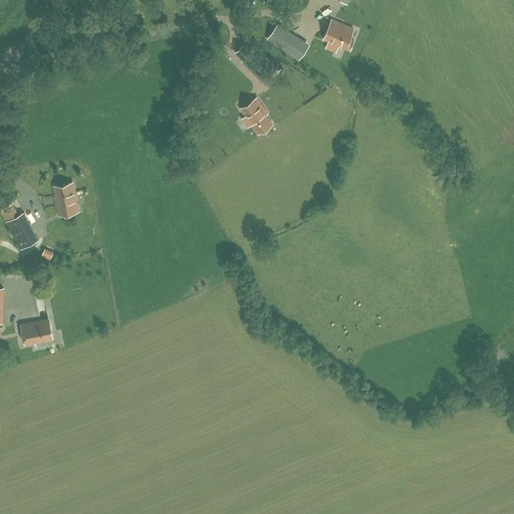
[(332,19),(324,39),(349,50),(354,39),(349,37),(353,28),(332,19)]
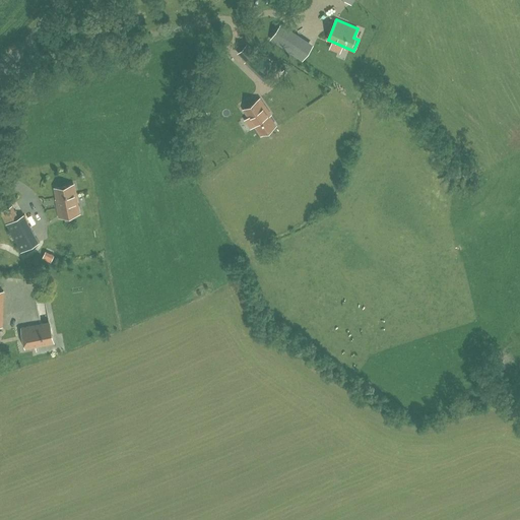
[(303,41),(294,55),(303,60),(312,47),(303,41)]
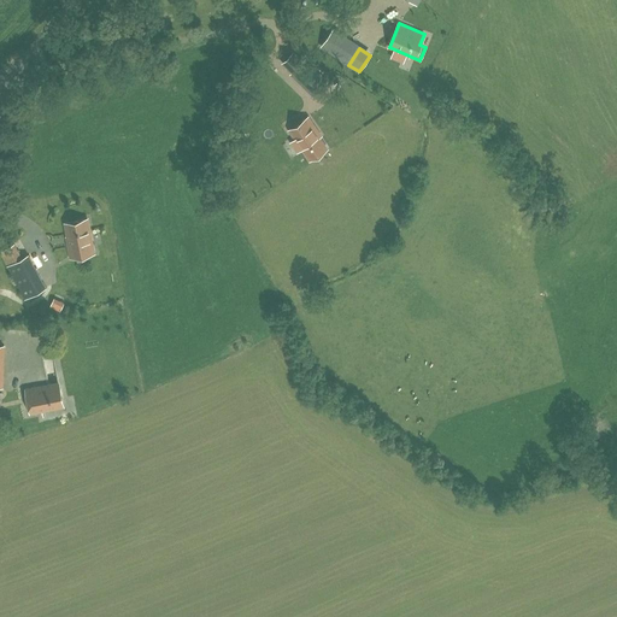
[(291,74),(313,95),(328,81),(305,59),(304,60),(294,51),(283,63),(293,72),(291,74)]
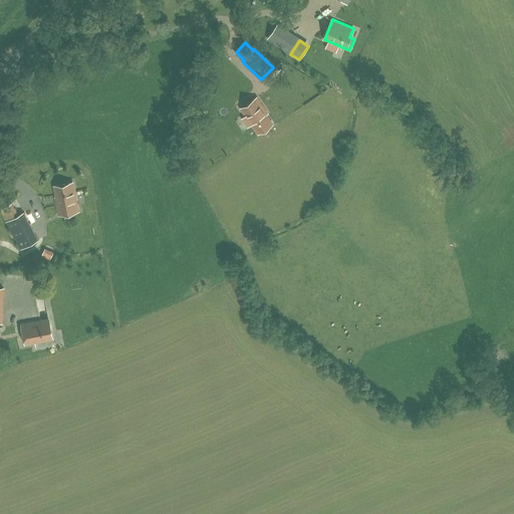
[(271,121),(266,114),(268,113),(257,97),(241,108),(247,116),(251,123),(257,132),(271,121)]
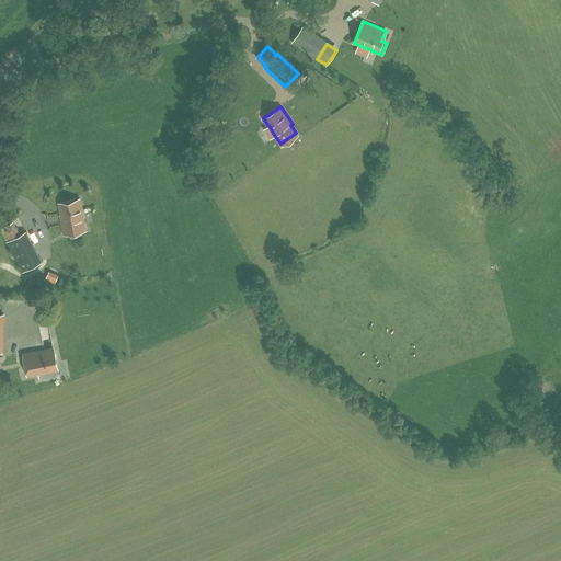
[(86,229),(80,199),(59,203),(63,221),(61,221),(64,233),(72,232),(79,230),(86,229)]
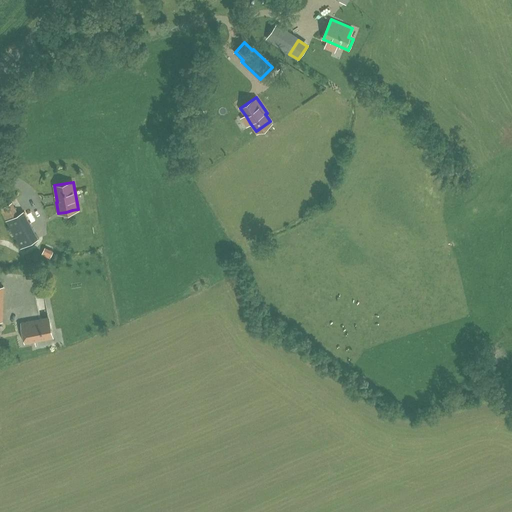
[(23,212),(7,220),(21,247),(38,238),(32,228),(29,222),(23,212)]
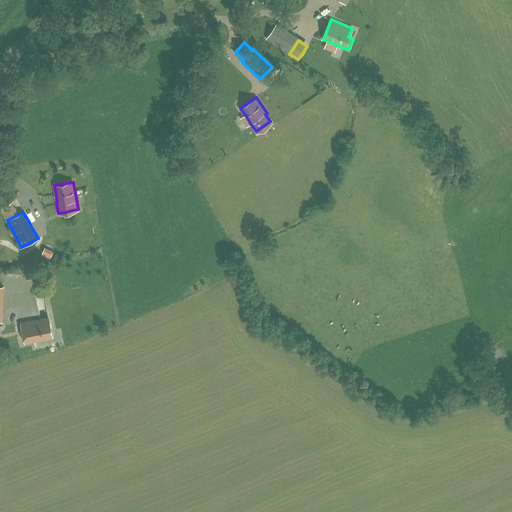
[(53,337),(51,331),(49,318),(22,323),(26,342),(45,338),(53,337)]
